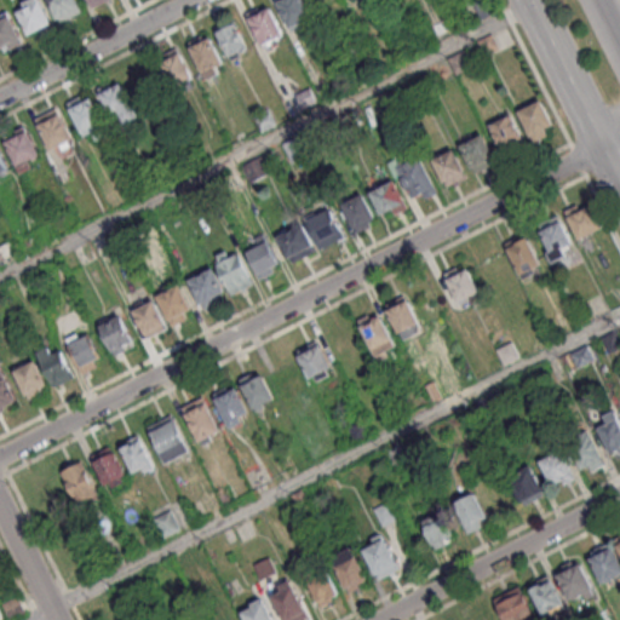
[(24,6),(23,1),(26,0),(39,0),(51,23),(28,34),(17,10),(24,6)]
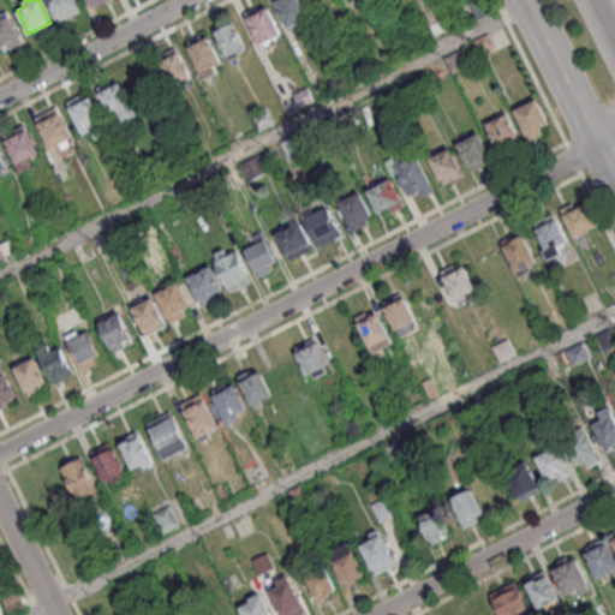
[(82,11),(76,0),(48,0),(59,23),(82,11)]
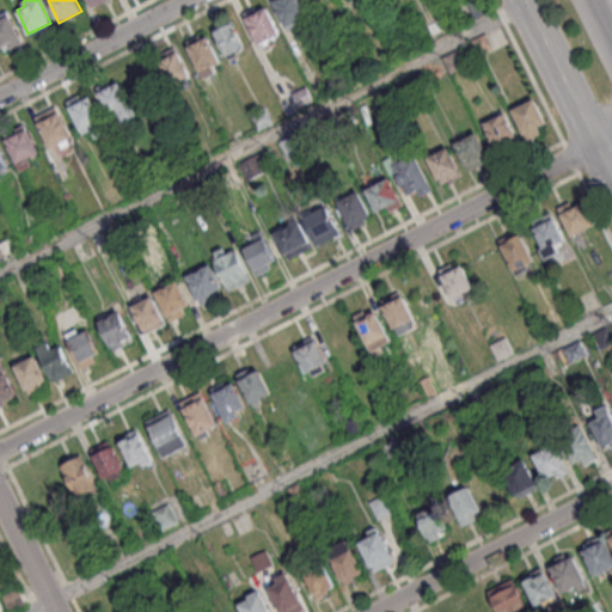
[(286,30),(310,19),(300,0),(274,0),(273,1),(286,30)]
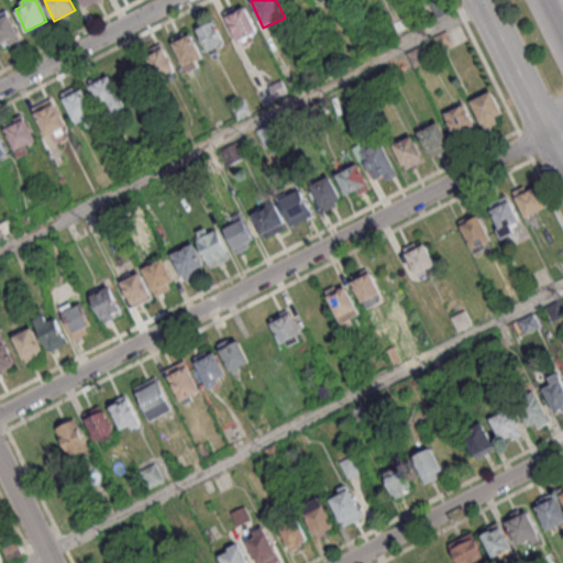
[(224,14),(238,41),(257,31),(244,4),(224,14)]
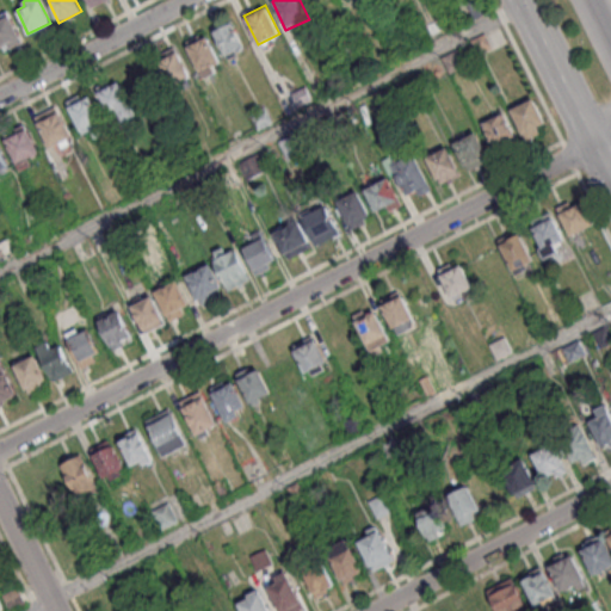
[(0,13),(7,10),(24,42),(11,48),(8,44),(0,48),(0,13)]
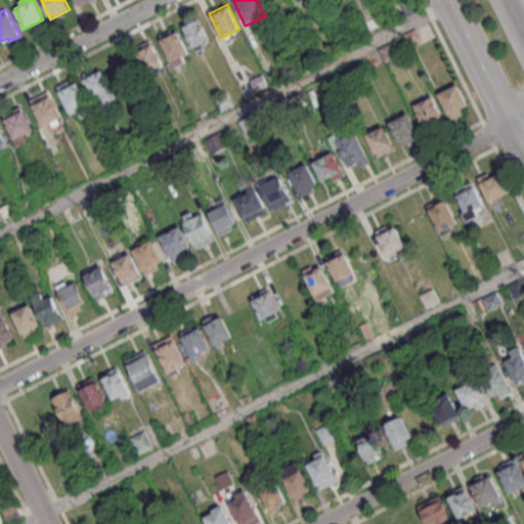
[(210,41),(199,18),(182,27),(193,48),(210,41)]
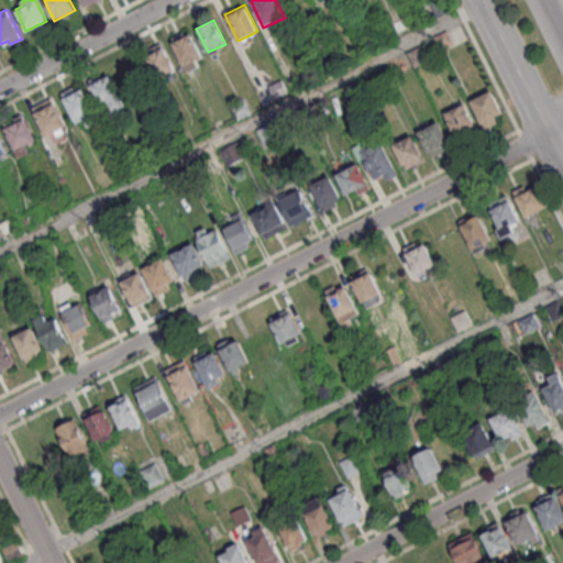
[(186,70),(206,62),(190,30),(170,39),(186,70)]
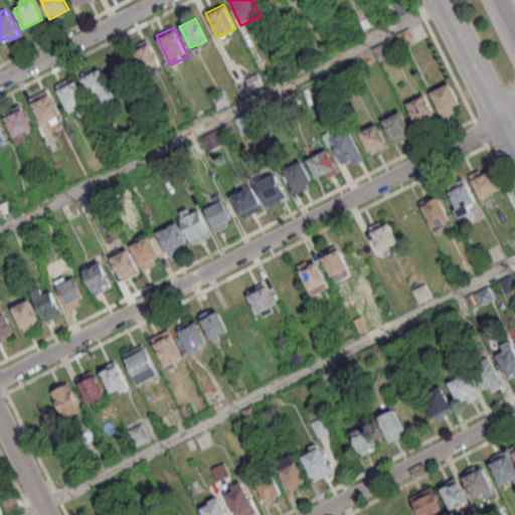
[(162,62),(146,39),(130,50),(145,73),(162,62)]
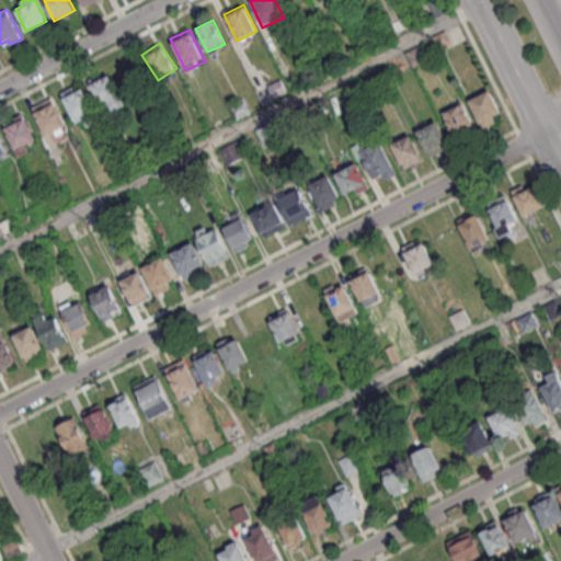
[(107,102),(113,112),(126,104),(107,75),(90,86),(102,105),(107,102)]
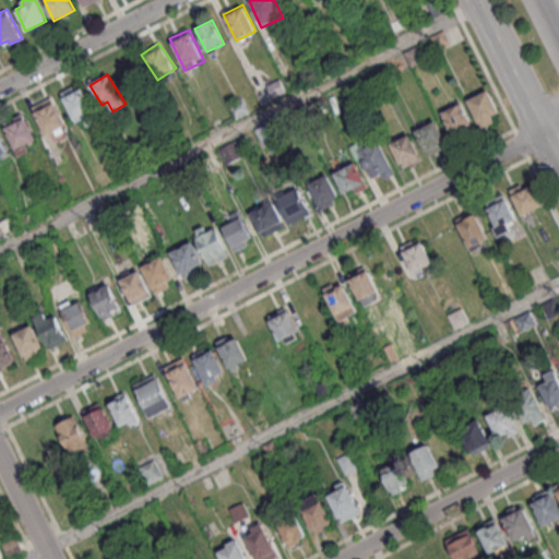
[(61,93),(74,123),(84,118),(88,127),(98,122),(81,83),(61,93)]
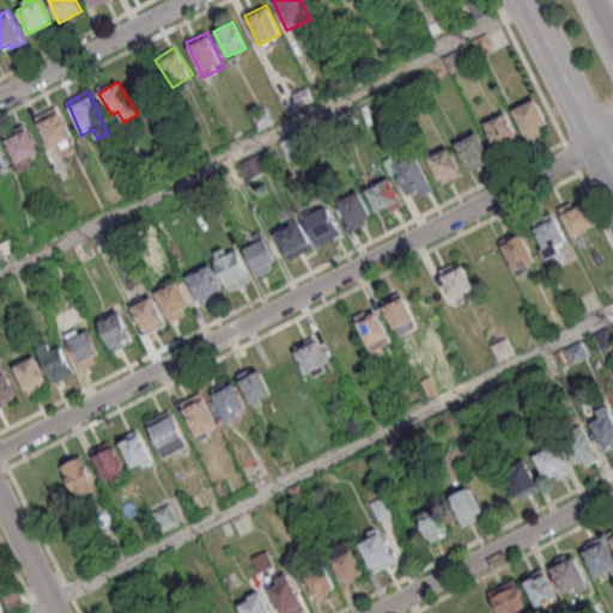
[(511,111),(526,141),(550,129),(534,101),(511,111)]
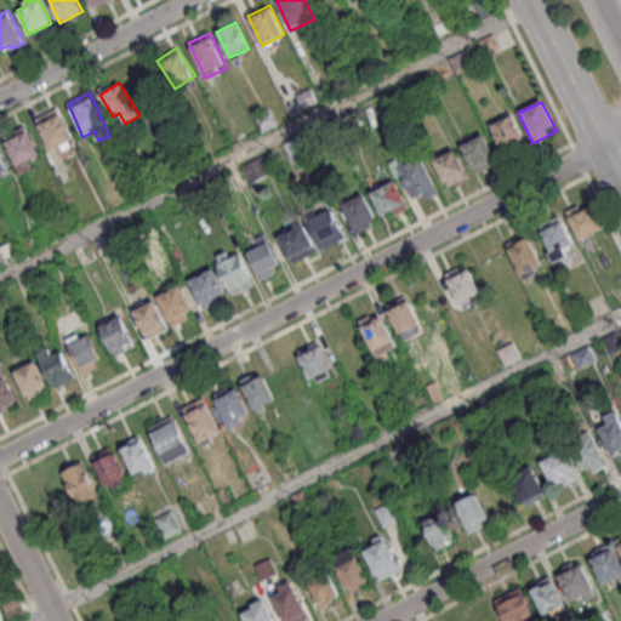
[(56,109),(34,121),(51,152),(73,140),(56,109)]
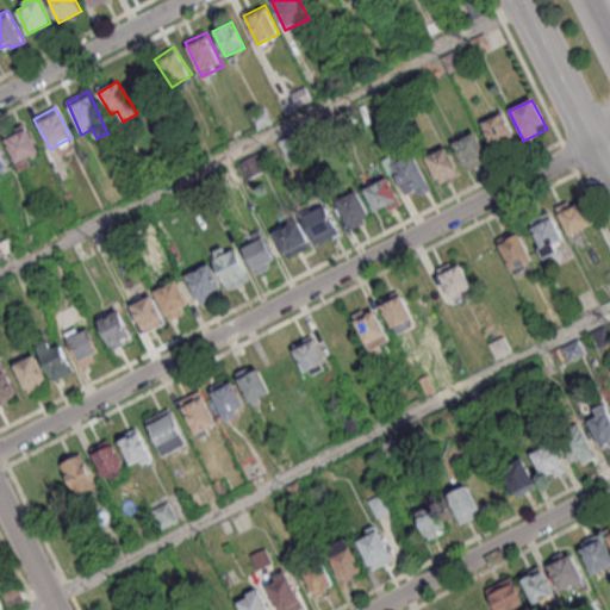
[(497,153),(517,141),(502,113),(480,125),(497,153)]
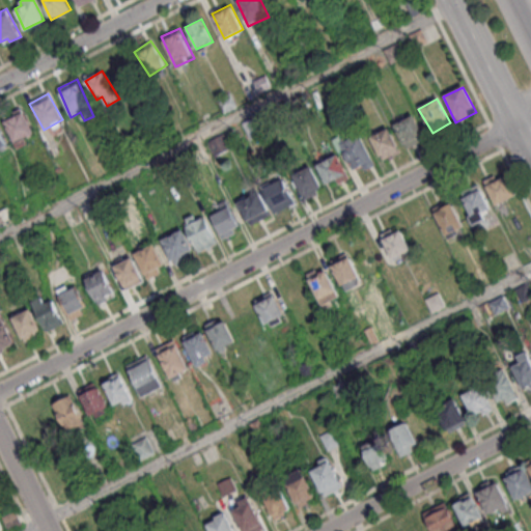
[(17,146),(36,137),(23,108),(3,117),(17,146)]
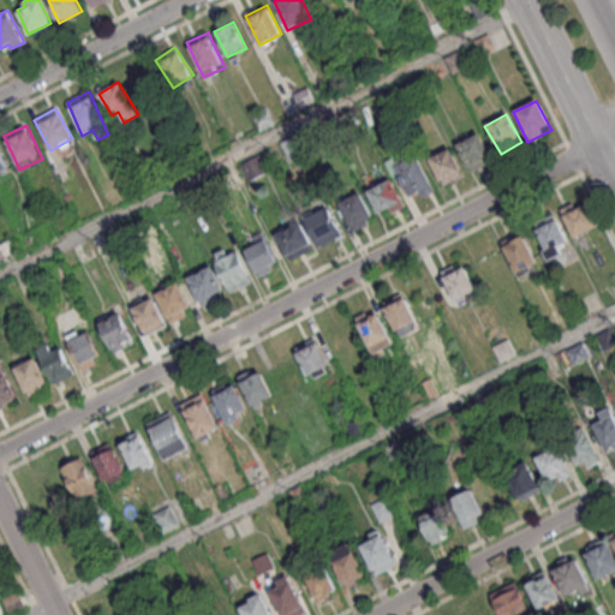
[(455,143),(470,172),(493,160),(478,131),(455,143)]
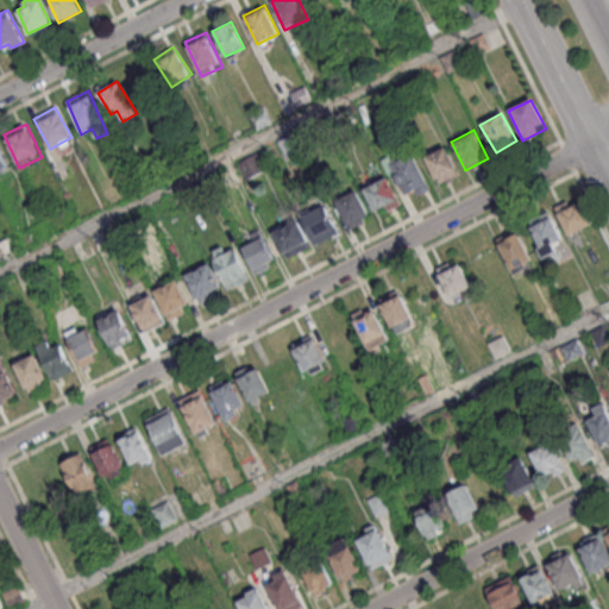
[(437,183),(458,174),(446,145),(425,155),(437,183)]
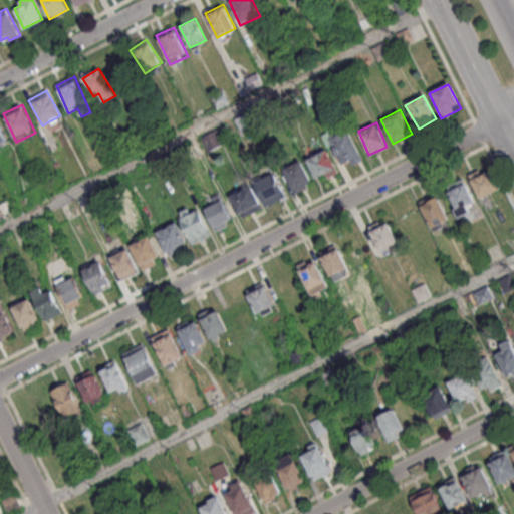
[(330,135),(337,164),(350,161),(351,164),(359,162),(350,129),(330,135)]
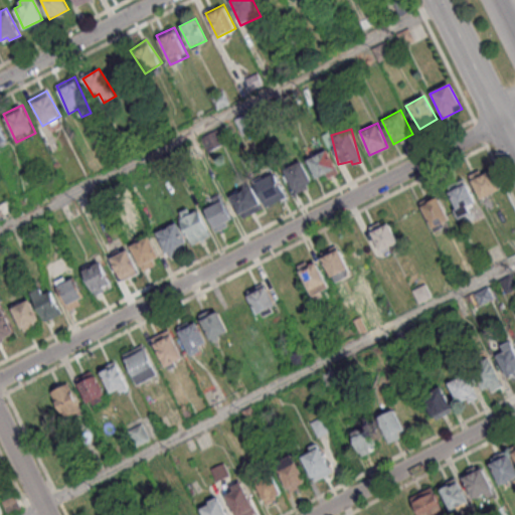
[(339,172),(329,149),(308,159),(318,181),(339,172)]
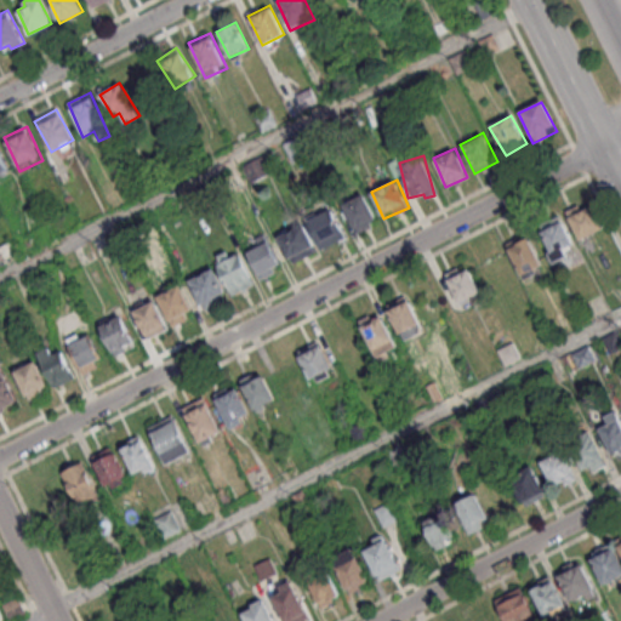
[(342,204),(357,233),(379,222),(364,193),(342,204)]
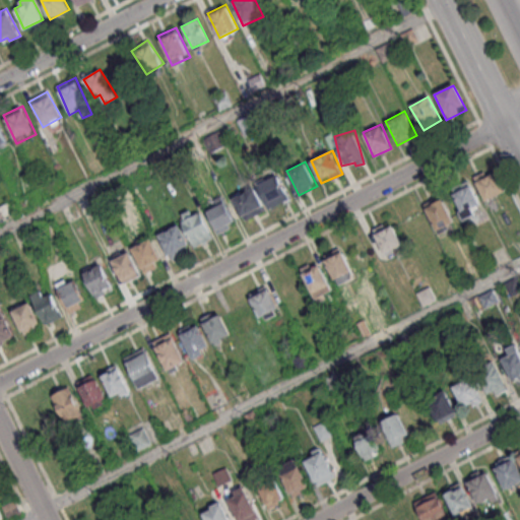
[(474,179),(485,200),(505,191),(493,169),(474,179)]
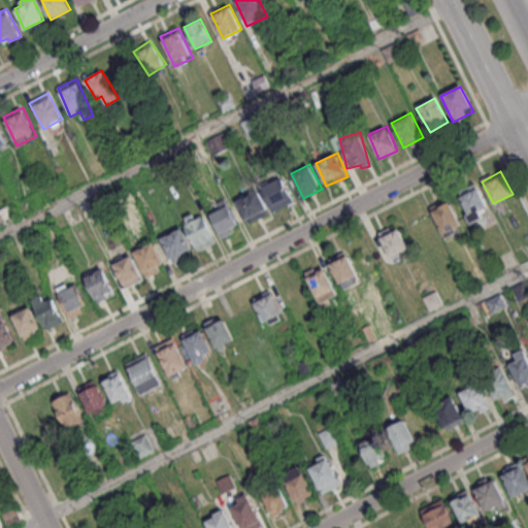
[(293,202),(283,178),(262,188),(272,211),(293,202)]
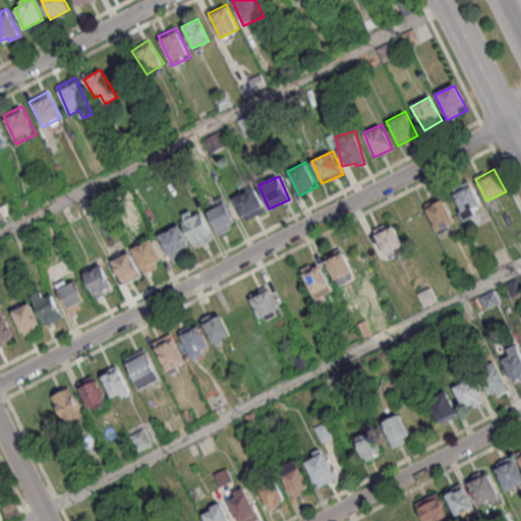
[(452,189),(463,219),(482,211),(471,181),(452,189)]
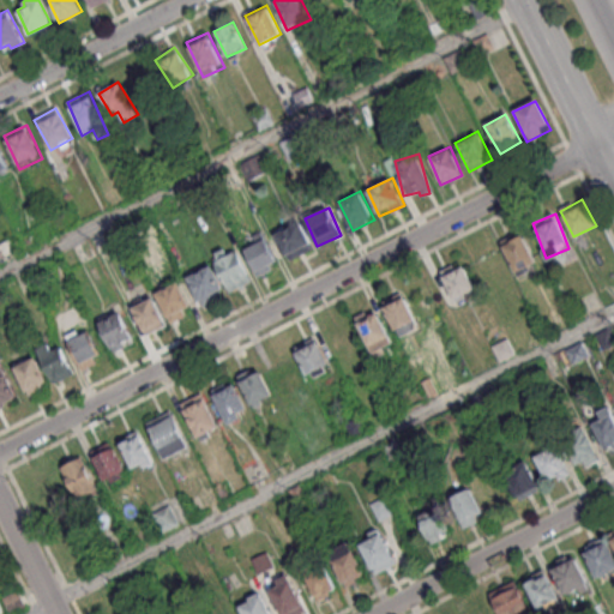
[(312,248),(300,221),(276,233),(288,259),(312,248)]
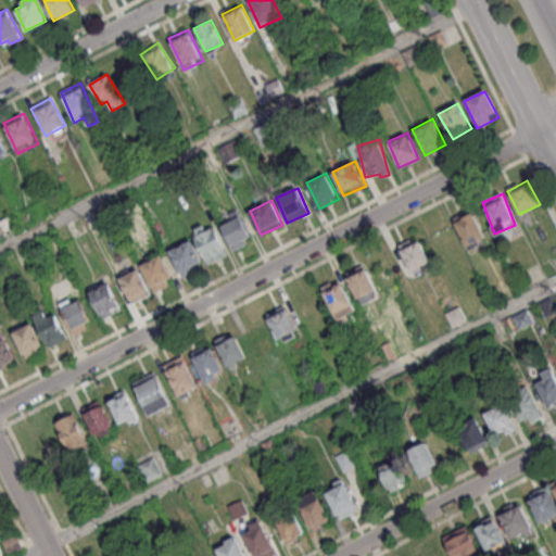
[(485,238),(474,212),(454,220),(466,247),(485,238)]
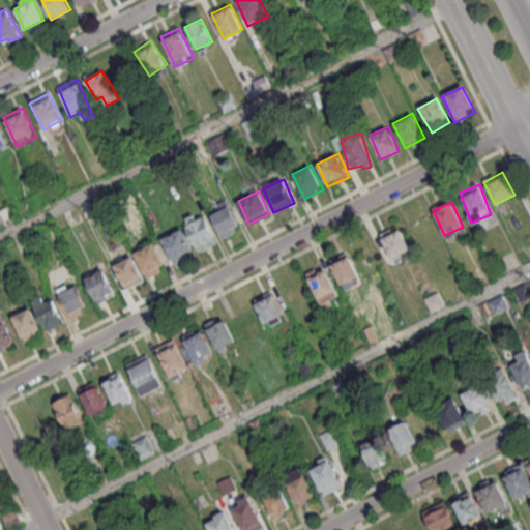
[(223,238),(241,230),(230,208),(212,216),(223,238)]
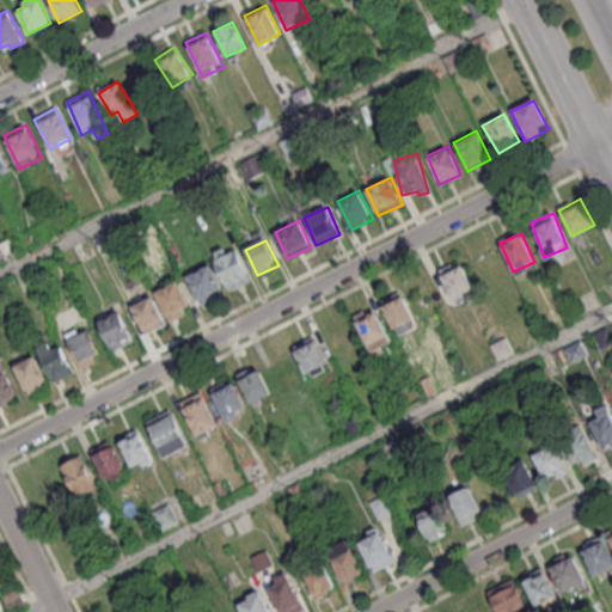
[(250,280),(234,245),(212,255),(227,291),(250,280)]
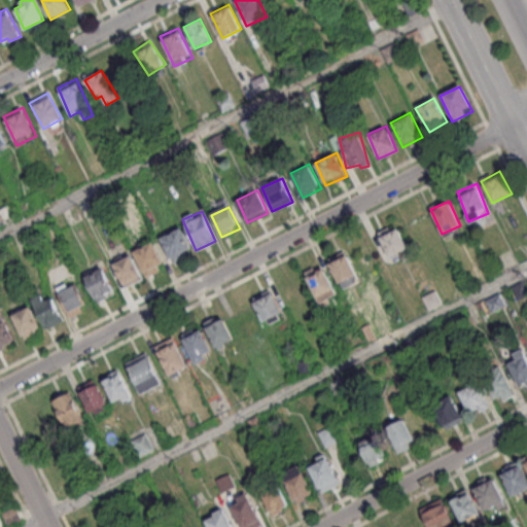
[(409,247),(394,222),(376,233),(390,257),(409,247)]
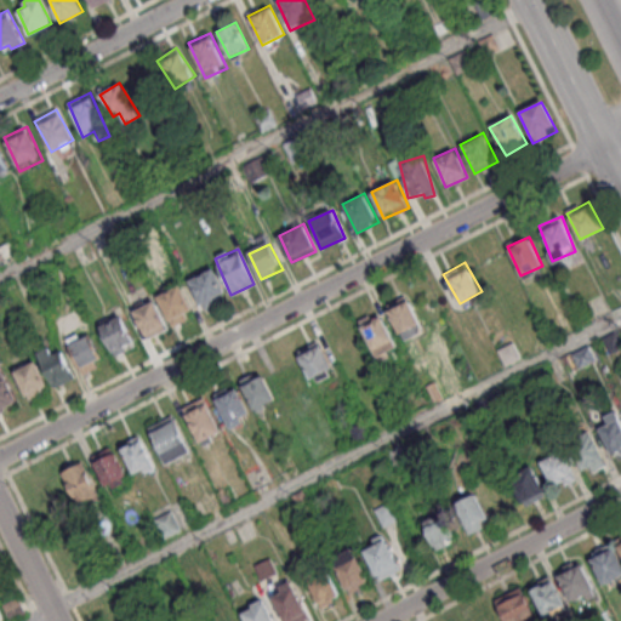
[(204,308),(227,296),(212,268),(188,280),(204,308)]
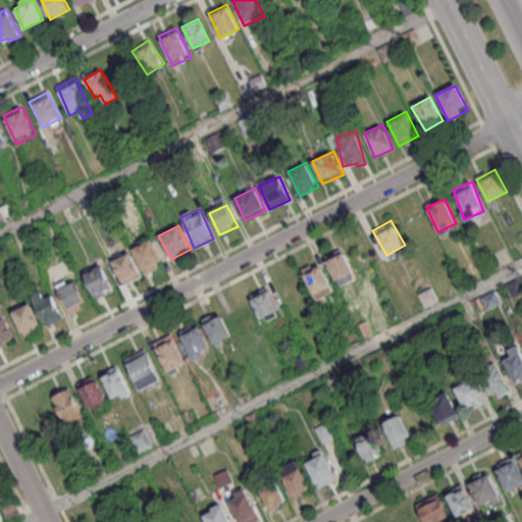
[(162,266),(154,240),(134,247),(142,273),(162,266)]
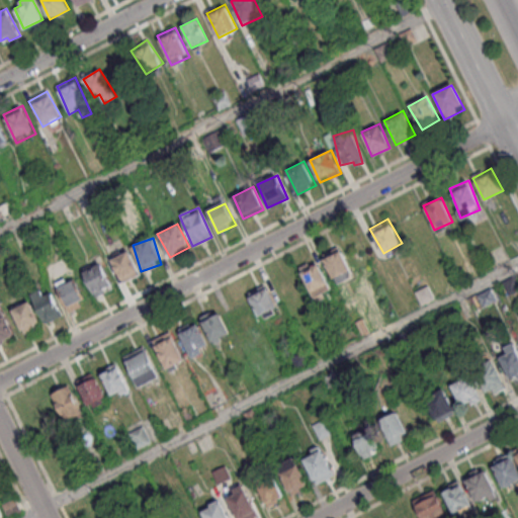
[(335,280),(352,271),(338,246),(322,254),(335,280)]
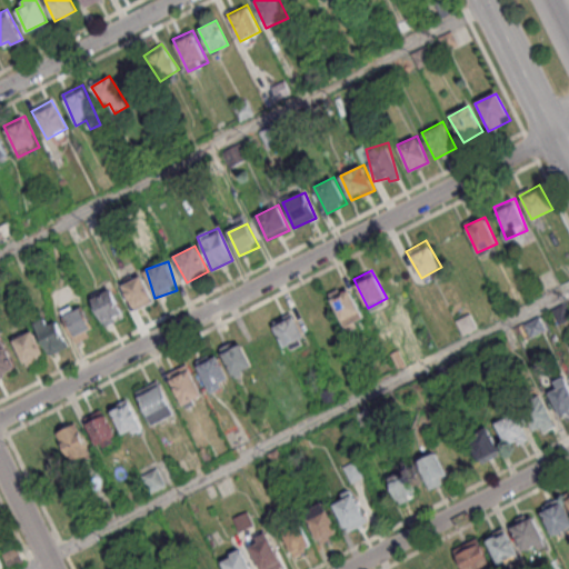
[(153,300),(141,275),(122,285),(135,310),(153,300)]
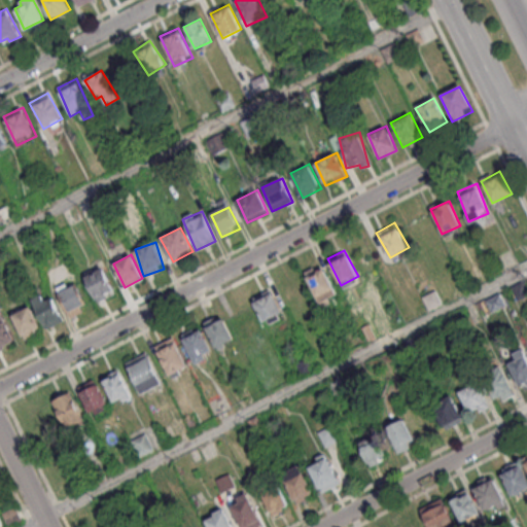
[(322,305),(339,295),(320,262),(304,273),(322,305)]
